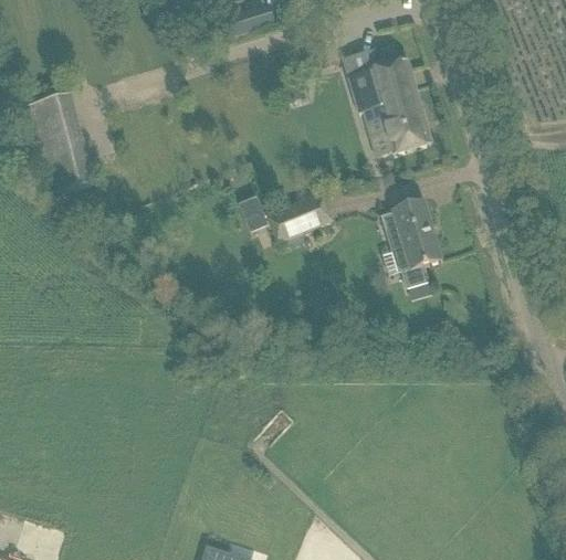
[(226,13),(231,34),(275,21),(269,1),(226,13)]
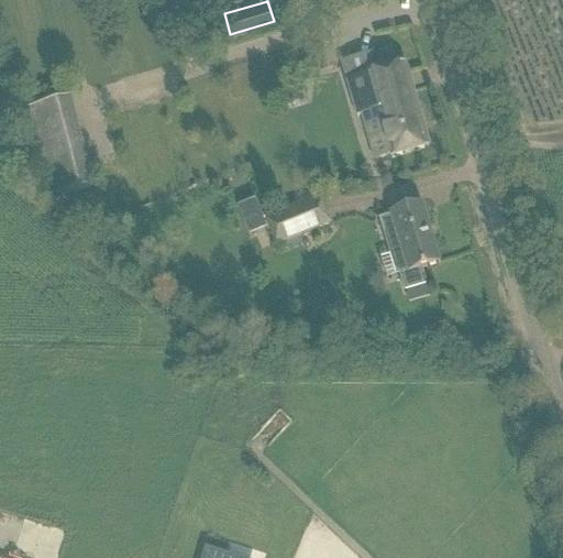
[(340,57),(345,75),(346,74),(357,111),(377,106),(390,153),(429,142),(406,57),(375,66),(370,48),(340,57)]
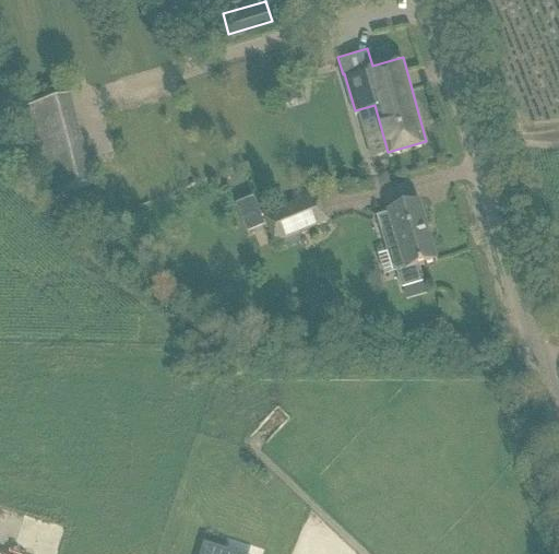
[(23,103),(36,156),(45,153),(55,188),(93,178),(70,91),(23,103)]
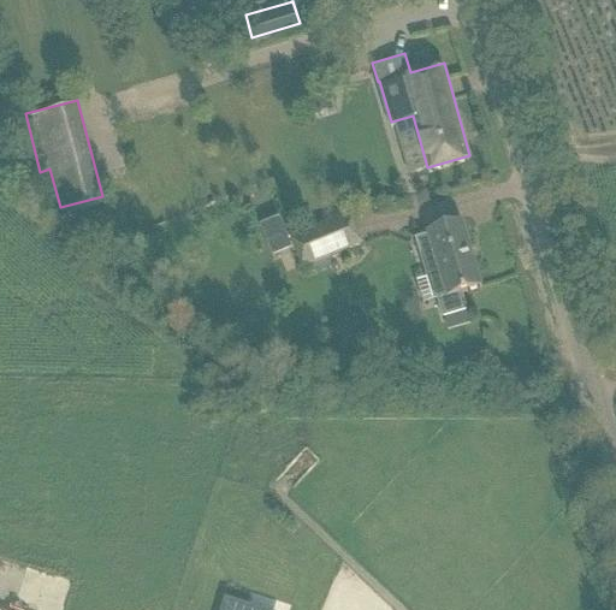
[(288,231),(302,264),(362,240),(348,206),(288,231)]
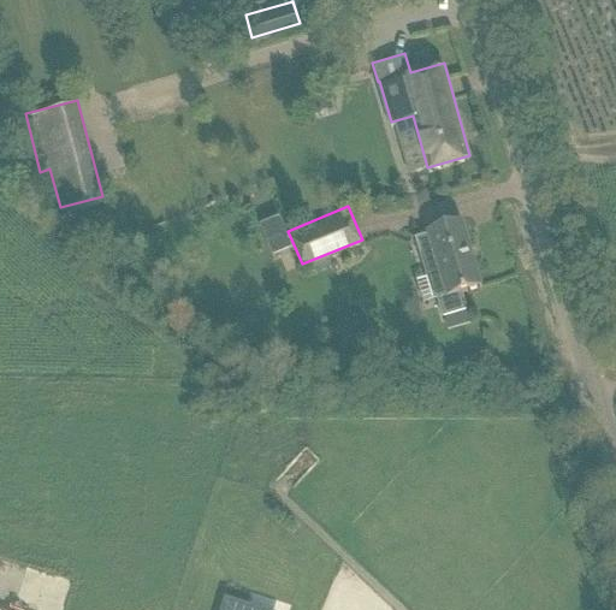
[(420,234),(432,273),(442,271),(448,290),(438,292),(444,312),(466,305),(461,288),(481,282),(462,217),(427,226),(430,231),(420,234)]
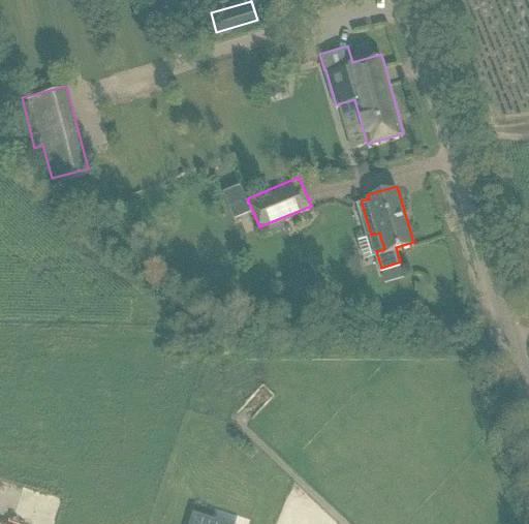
[(194,511),(189,523),(209,523),(212,516),(194,511)]
